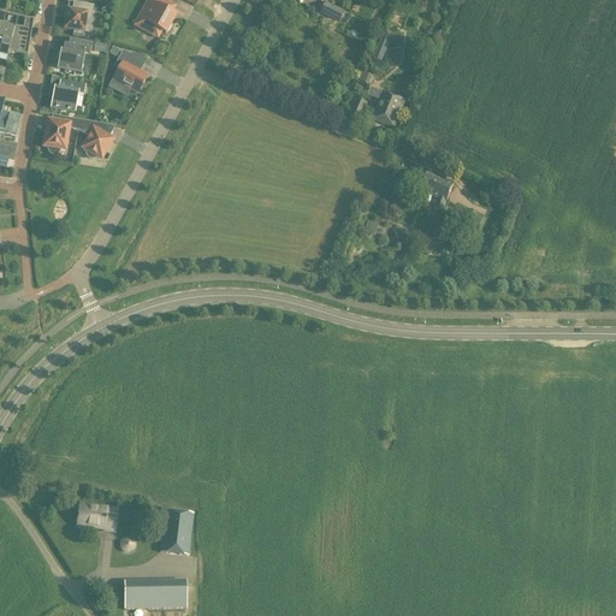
[(159,0),(148,0),(135,27),(158,39),(161,33),(165,35),(166,33),(169,33),(171,28),(170,25),(175,17),(171,15),(173,7),(159,0)]
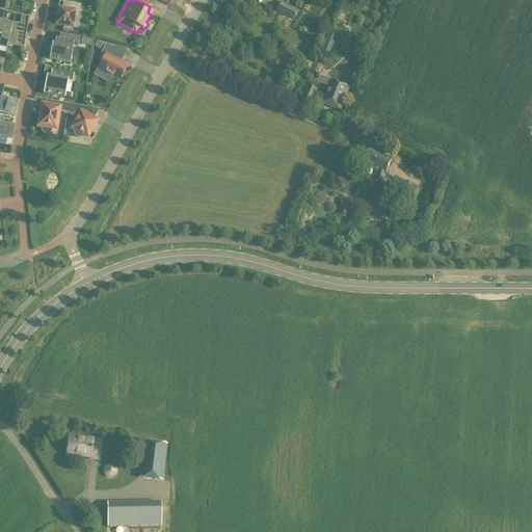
[(80,6),(59,2),(55,26),(76,30),(80,6)]
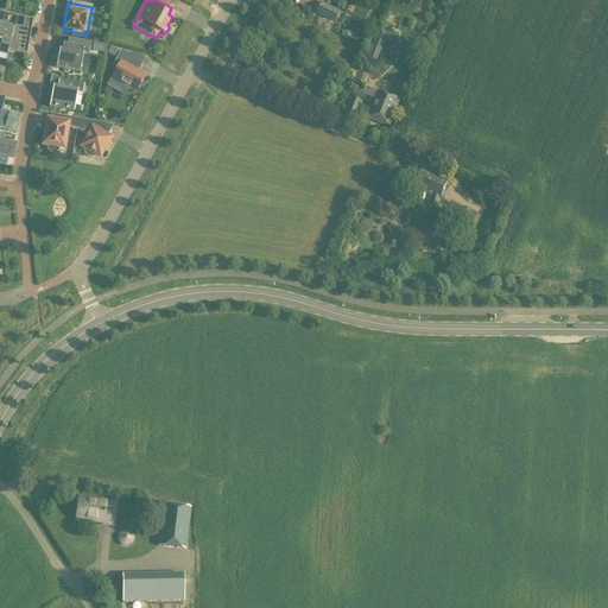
[(318,14),(337,23),(337,21),(343,24),(347,16),(323,4),(318,14)]
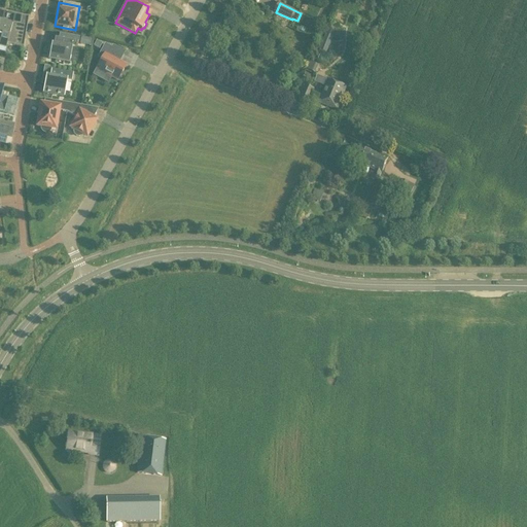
[(12,24),(6,44),(23,47),(25,36),(28,19),(28,18),(21,16),(20,25),(12,24)]
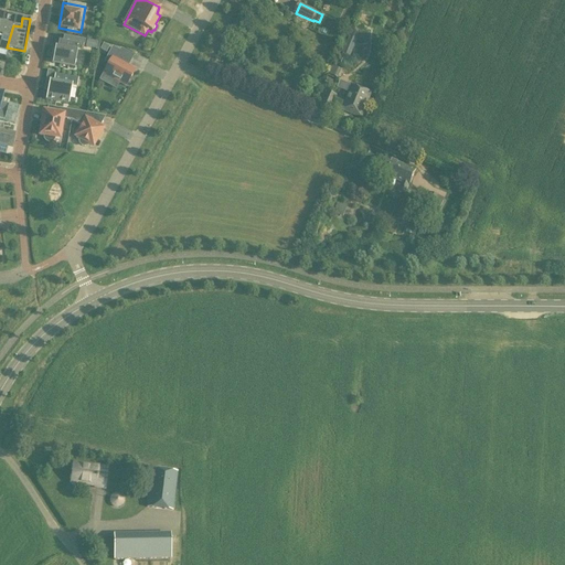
[(7,48),(13,25),(1,22),(0,24),(0,55),(4,57),(7,48)]
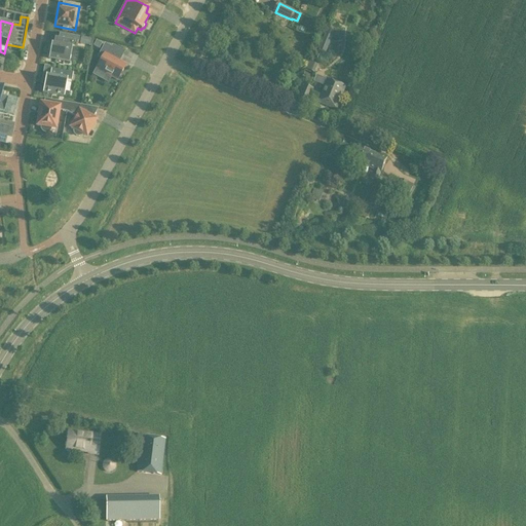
[(72,45),(77,46),(78,39),(59,35),(58,42),(55,42),(54,46),(50,46),(48,60),(69,63),(72,45)]
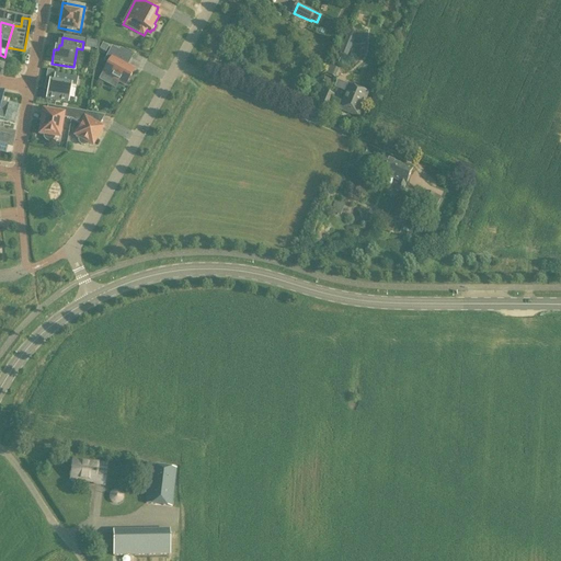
[(340,54),(347,57),(354,39),(347,37),(340,54)]
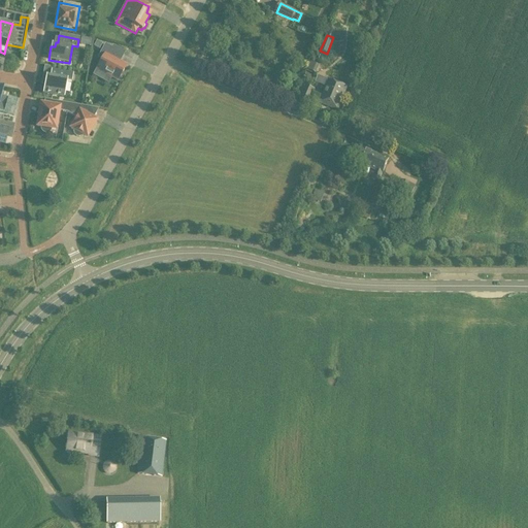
[(111,48),(104,45),(98,58),(102,60),(96,69),(118,81),(126,66),(118,62),(119,59),(121,60),(124,53),(112,46),(111,48)]
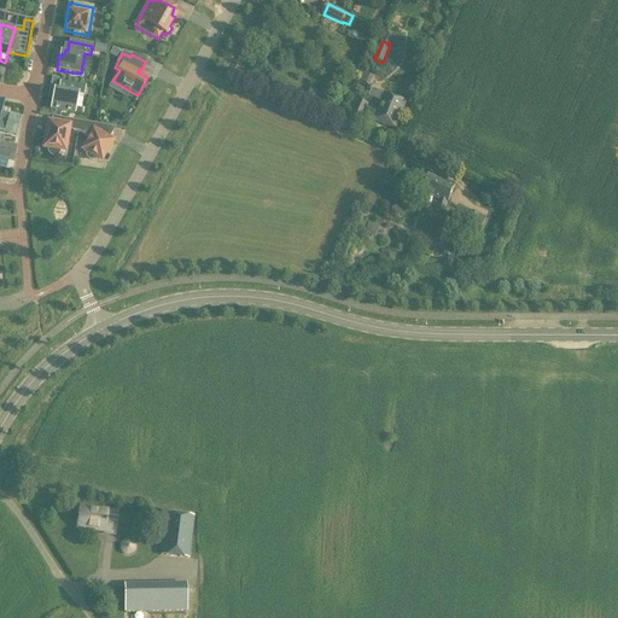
[(362,83),(369,87),(373,77),(363,74),(360,82),(362,83)]
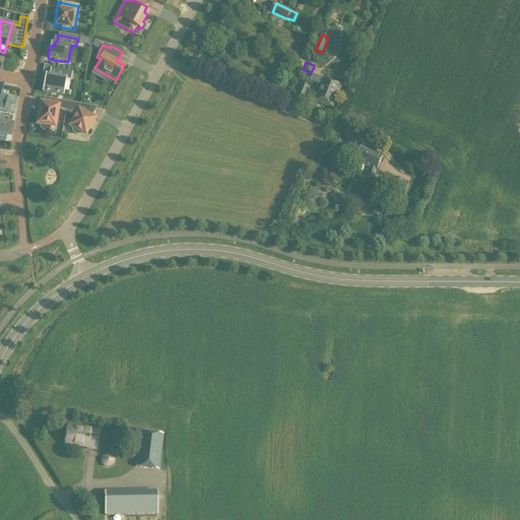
[(42,91),(63,95),(65,82),(70,82),(71,74),(50,70),(49,78),(45,77),(42,91)]
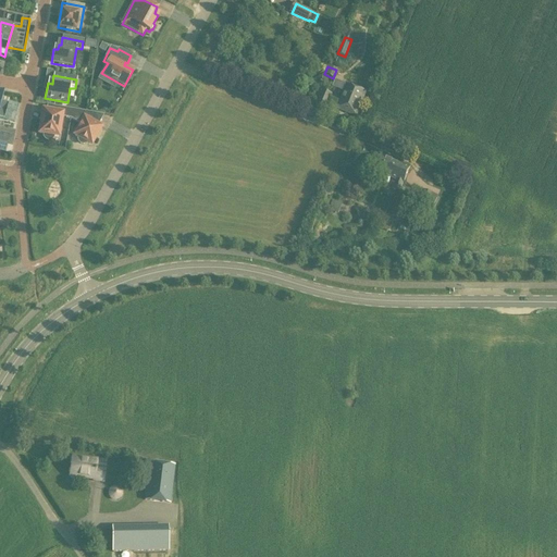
[(366,93),(347,85),(336,109),(356,116),(366,93)]
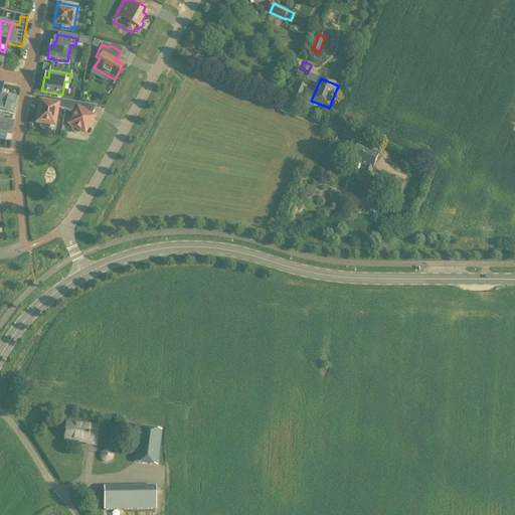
[(291,99),(301,103),(306,89),(297,84),(295,89),(291,99)]
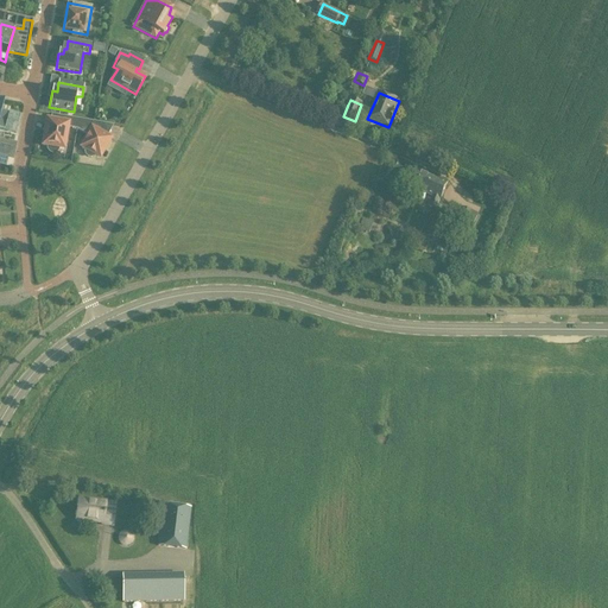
[(67,128),(76,130),(78,120),(57,116),(57,122),(46,121),(43,146),(48,147),(48,150),(49,152),(52,153),(55,153),(57,152),(58,150),(63,150),(64,143),(67,128)]
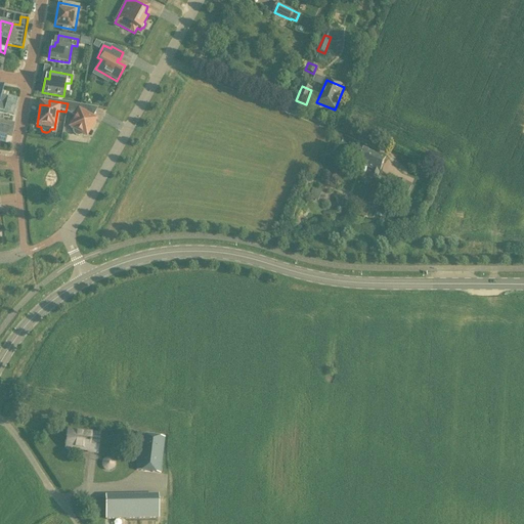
[(81,105),(68,103),(66,112),(75,117),(70,127),(74,129),(73,131),(74,134),(76,135),(78,136),(80,135),(82,134),(86,136),(95,120),(87,116),(88,106),(81,105)]
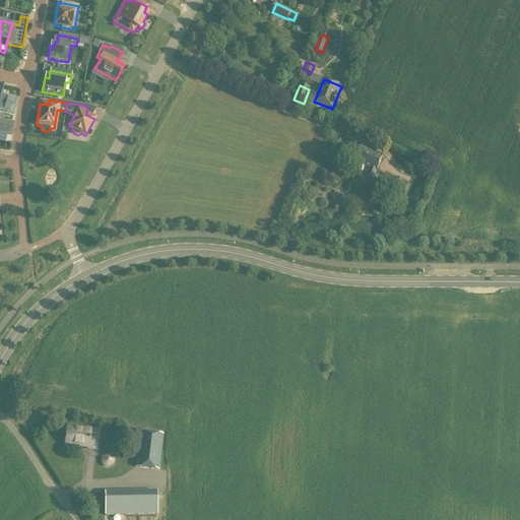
[(354,146),(349,158),(355,161),(352,168),(353,170),(360,173),(363,172),(365,167),(370,169),(366,178),(373,180),(383,156),(370,151),(370,152),(354,146)]
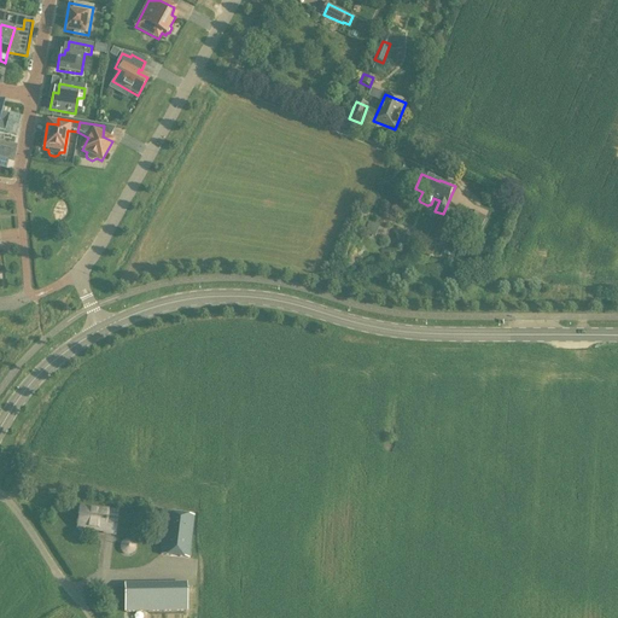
[(459,214),(455,220),(458,221),(458,222),(473,229),(470,239),(474,242),(479,232),(485,219),(464,209),(461,215),(459,214)]
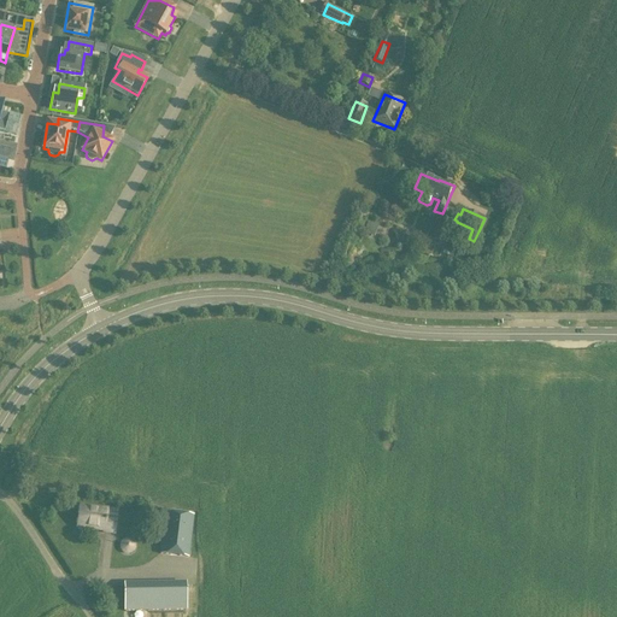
[(369,222),(364,233),(375,238),(378,227),(369,222)]
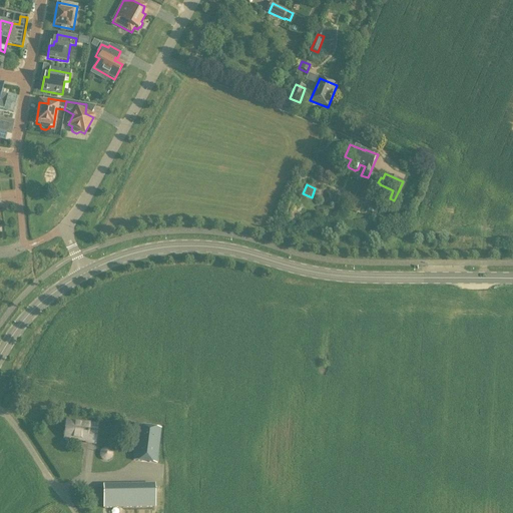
[(86,443),(95,444),(97,425),(66,422),(64,439),(86,442),(86,443)]
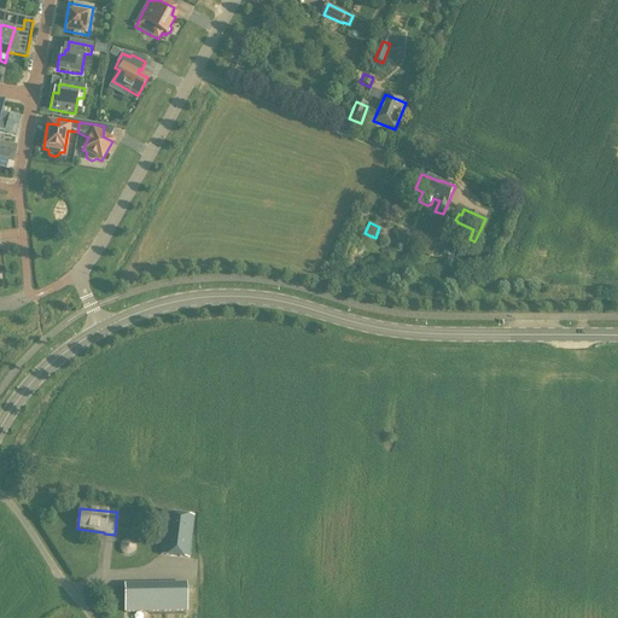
[(188,559),(193,517),(165,513),(161,555),(188,559)]
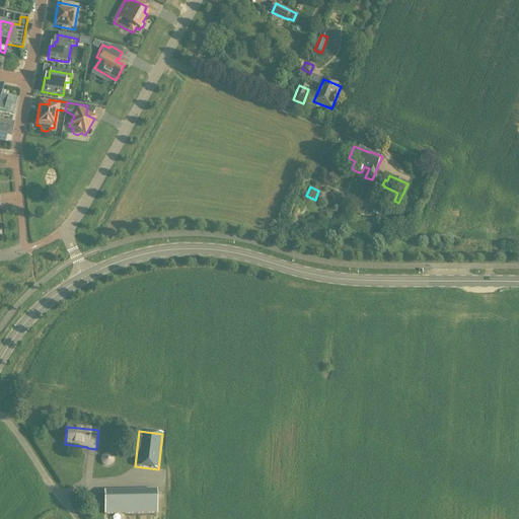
[(105,454),(102,456),(100,461),(102,465),(105,467),(109,467),(114,464),(115,460),(113,457),(109,454),(105,454)]
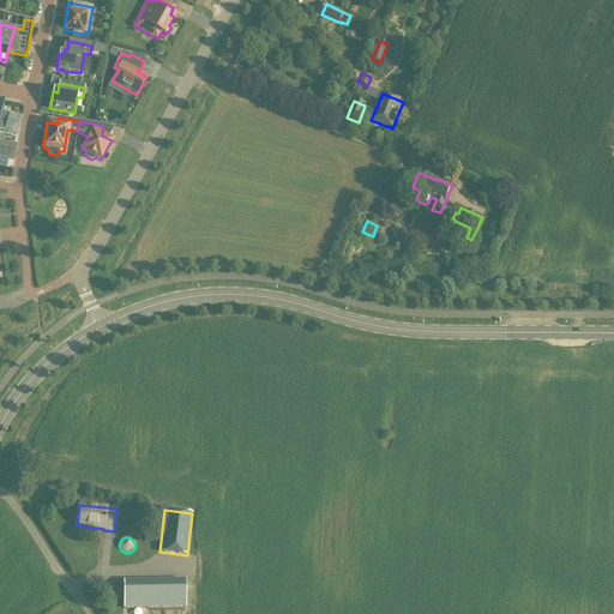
[(185,608),(185,583),(124,584),(124,609),(185,608)]
